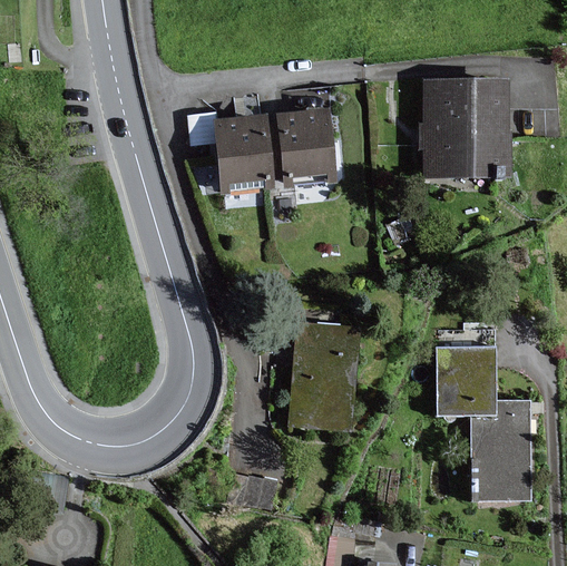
[(509,168),(509,77),(431,77),(431,168),(509,168)]
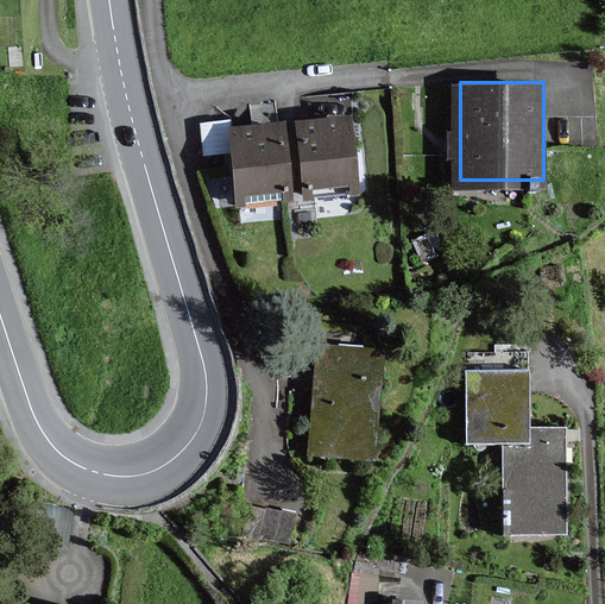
[(355,193),(348,114),(292,119),(300,192),(300,197),(355,193)]
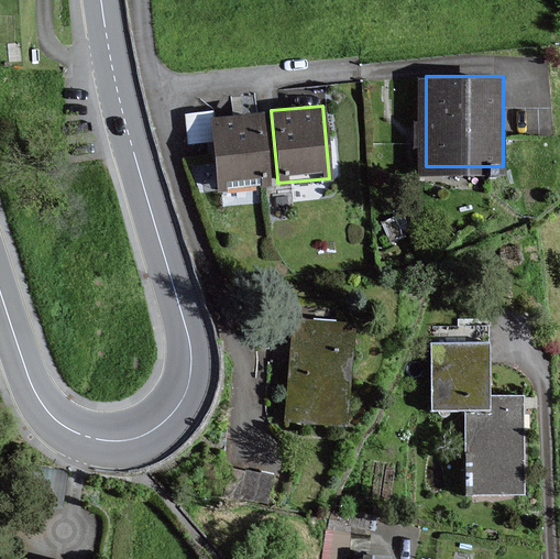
[(277,183),(277,177),(271,110),(210,116),(217,188),(277,183)]
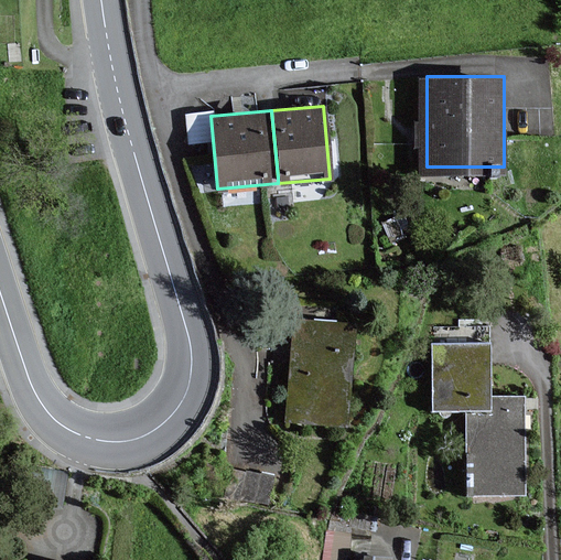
[(354,325),(294,321),(291,321),(283,418),(346,422),(354,325)]
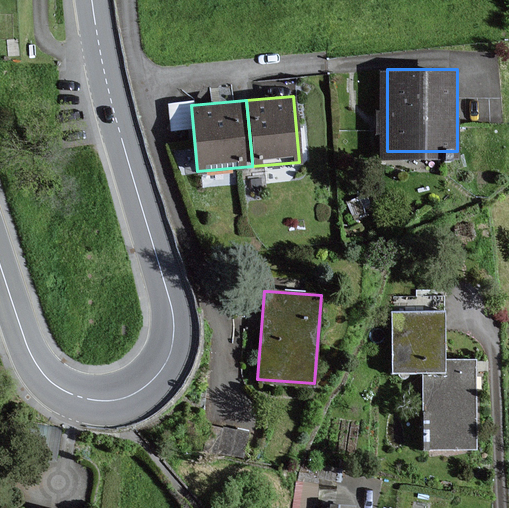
[(479,449),(477,358),(445,358),(444,295),(390,296),(392,373),(422,372),(424,450),(479,449)]
